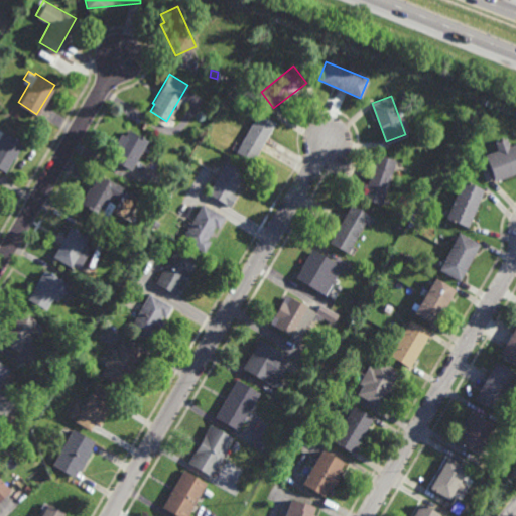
[(226,112),(220,108),(223,104),(229,108),(226,112)]
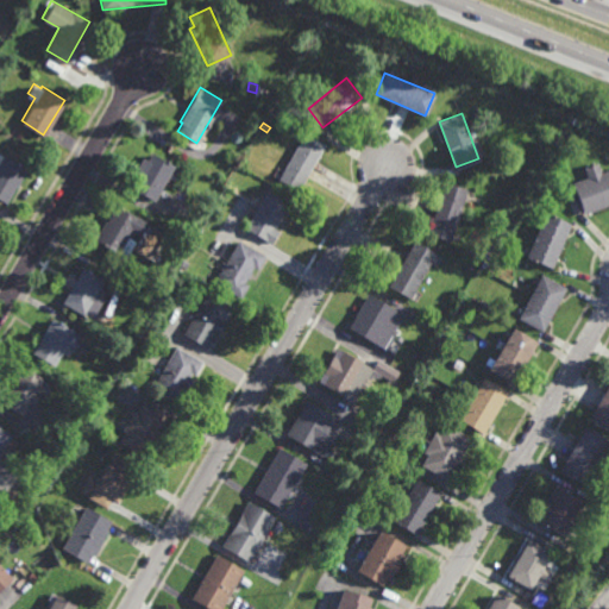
[(299,190),(278,179),(306,132),(326,144),(299,190)]
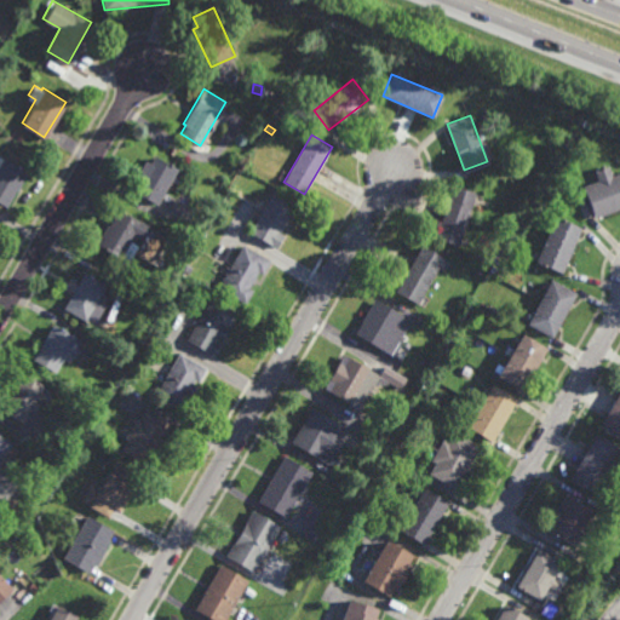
[(156,204),(133,191),(139,179),(135,177),(148,151),(176,167),(156,204)]
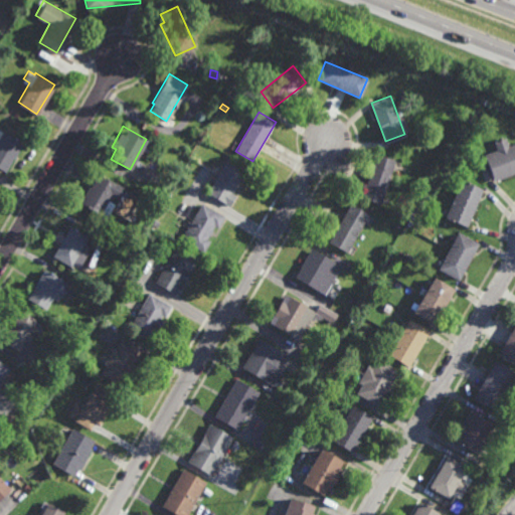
[(14,158),(13,157),(6,170),(0,166),(0,135),(3,130),(23,141),(14,158)]
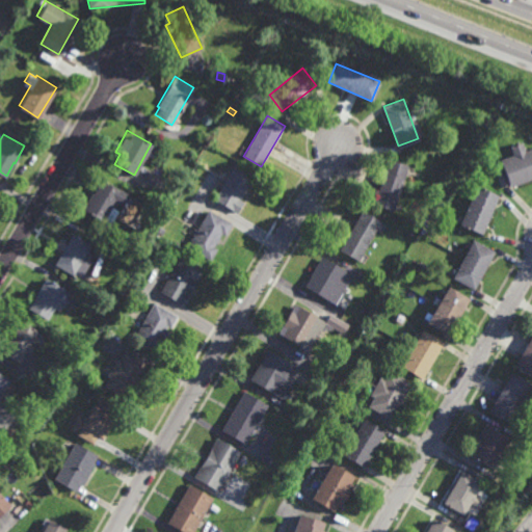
[(531,176),(508,185),(499,158),(512,154),(509,143),(522,139),(525,149),(531,145),(531,176)]
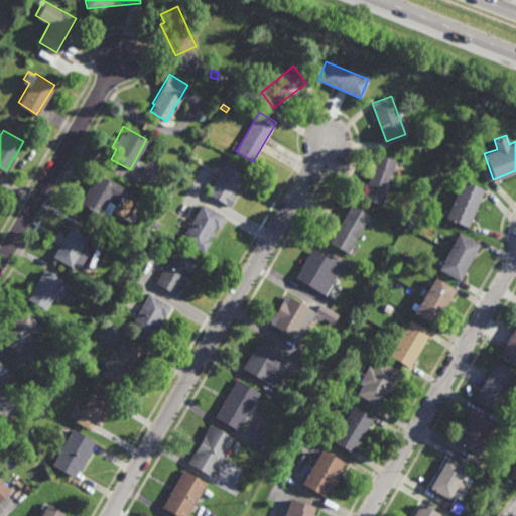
[(398,169),(392,168),(380,204),(361,197),(376,153),(395,160),(400,162),(398,169)]
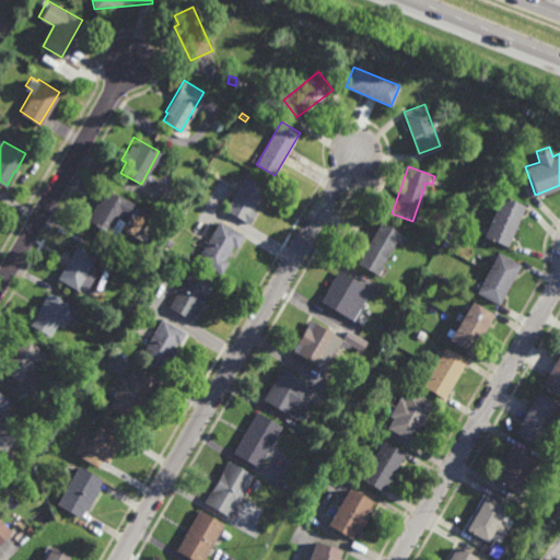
[(265,198),(261,196),(253,210),(257,212),(249,224),(225,210),(247,172),(271,186),(265,198)]
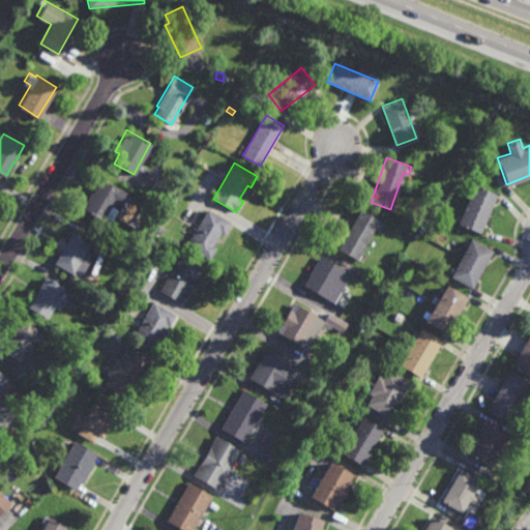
[(109,223),(82,207),(91,190),(92,192),(100,178),(126,194),(120,204),(114,200),(111,205),(117,209),(109,223)]
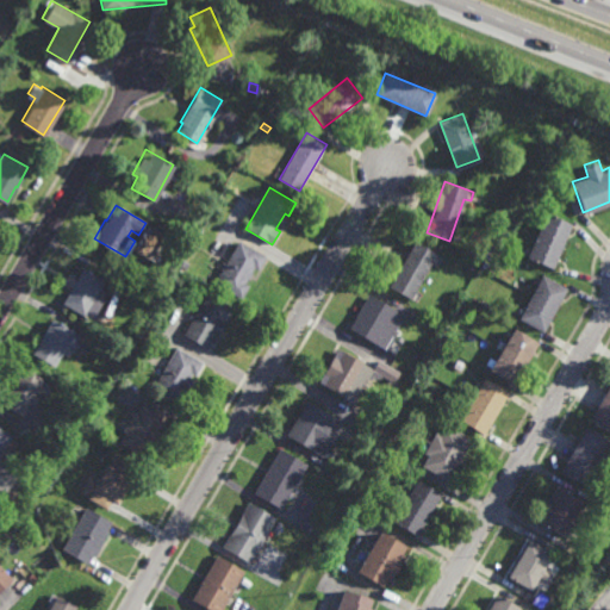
[(551,267),(526,256),(546,211),(571,223),(551,267)]
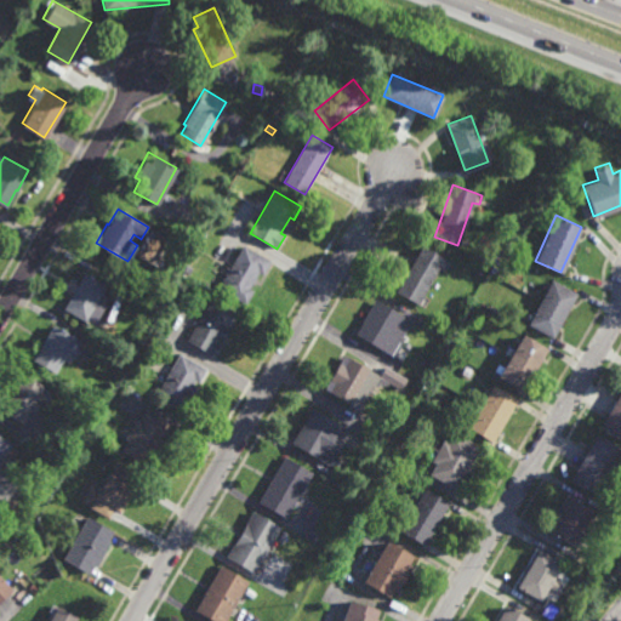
[(416,303),(394,290),(421,244),(443,256),(416,303)]
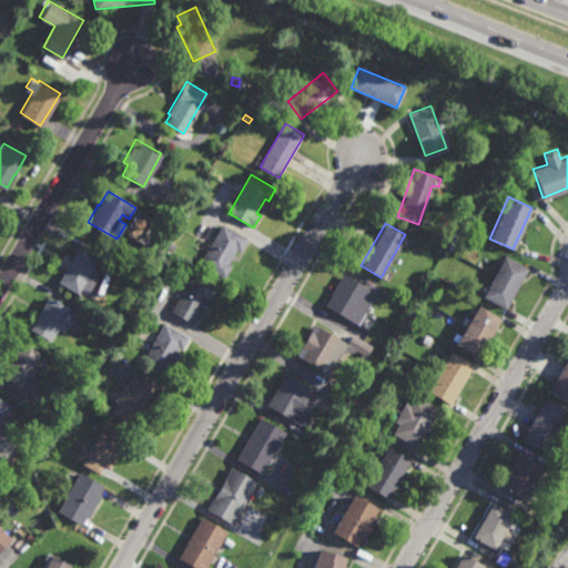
[(241,251),(236,249),(227,263),(232,265),(225,277),(200,263),(223,224),(247,239),(241,251)]
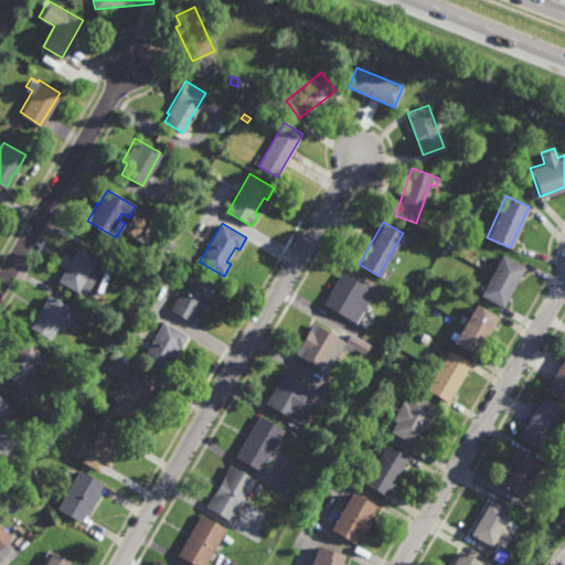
[(76,291),(56,279),(76,247),(96,259),(76,291)]
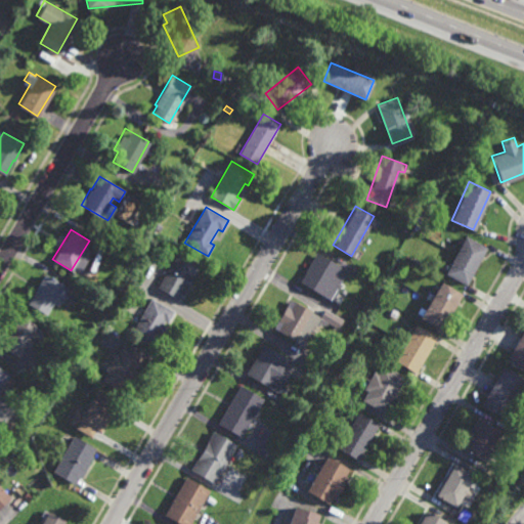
[(465,285),(444,272),(465,234),(486,247),(465,285)]
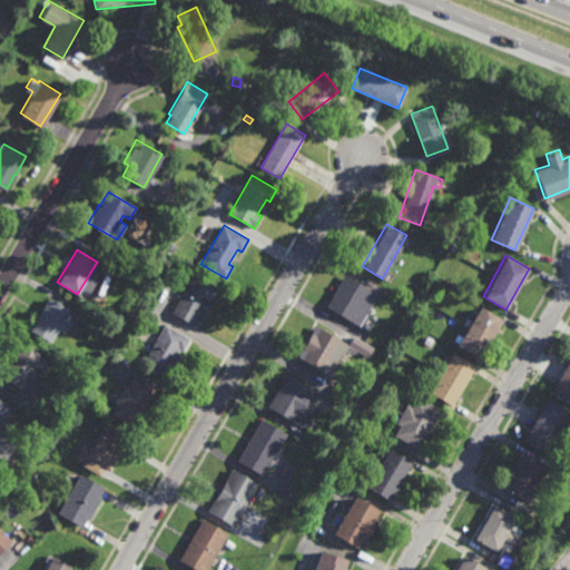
[(212,300),(208,297),(206,302),(209,304),(206,311),(202,308),(199,313),(203,314),(195,326),(170,313),(194,273),(218,287),(212,300)]
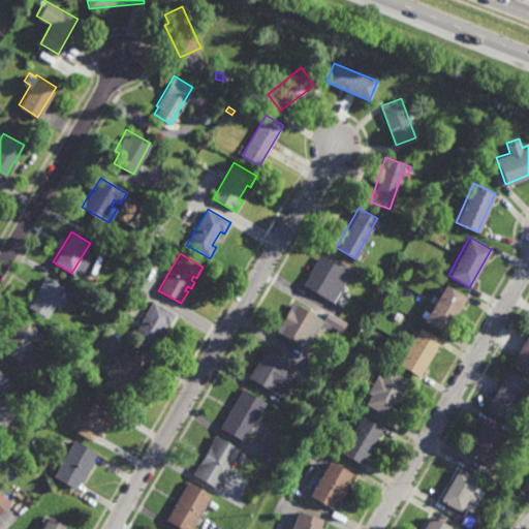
[(342,267),(341,269),(350,273),(340,290),(342,291),(336,303),(303,284),(320,254),(342,267)]
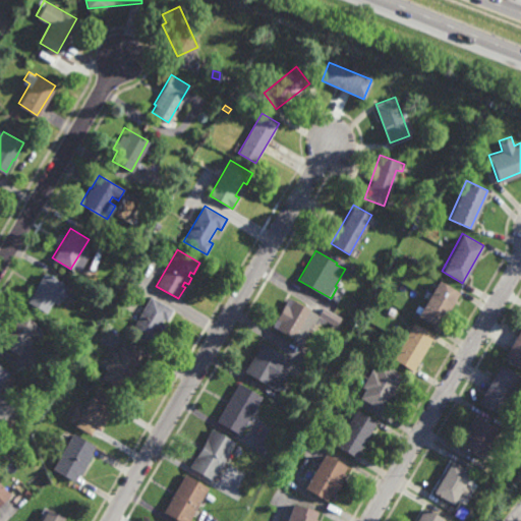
[(45,311),(26,301),(44,271),(62,282),(45,311)]
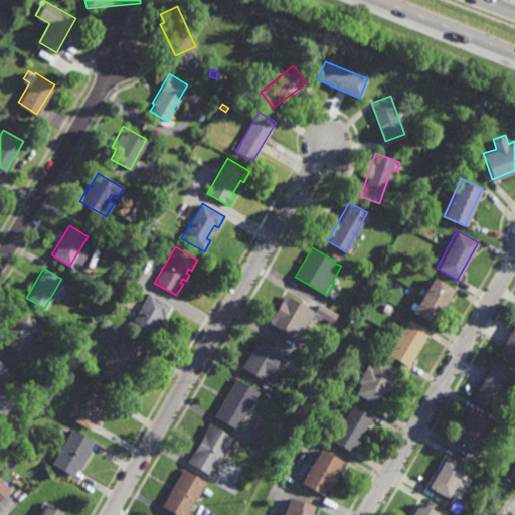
[(432,324),(411,311),(433,276),(453,289),(432,324)]
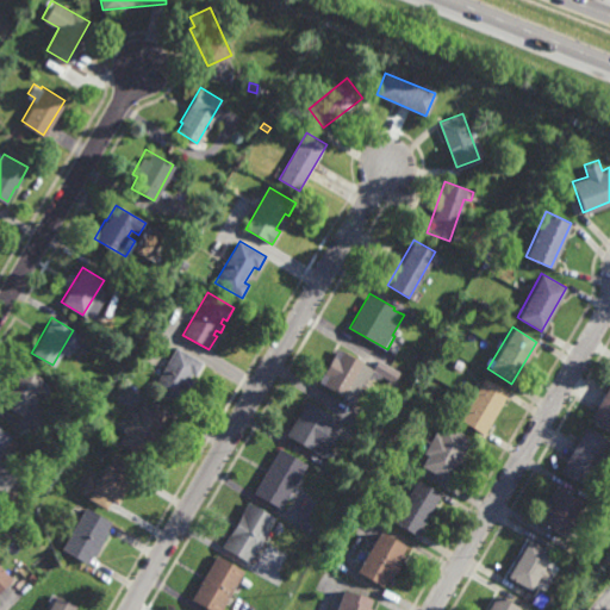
[(195,375),(191,373),(188,377),(193,379),(188,387),(185,385),(182,388),(186,391),(179,404),(153,388),(176,347),(204,362),(195,375)]
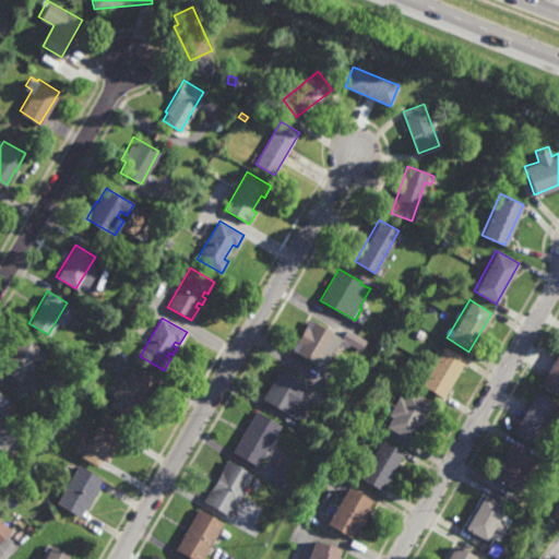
[(323,368),(293,348),(310,319),(342,337),(323,368)]
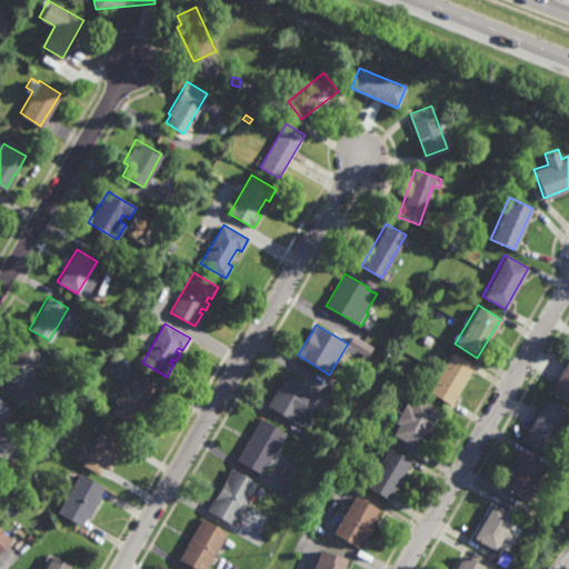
[(367,357),(372,348),(353,336),(348,345),(367,357)]
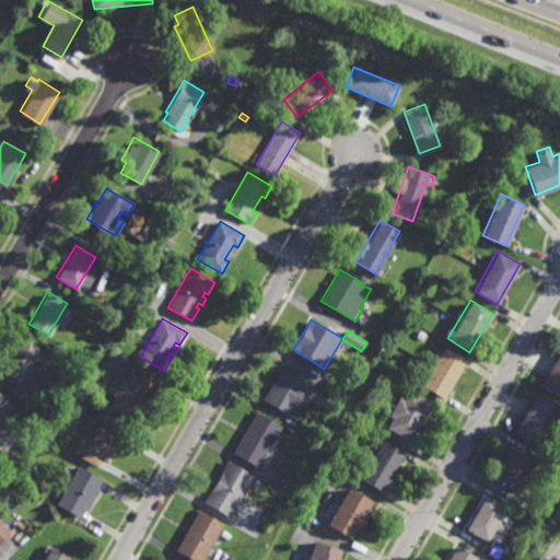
[(20,382),(1,371),(21,337),(39,348),(20,382)]
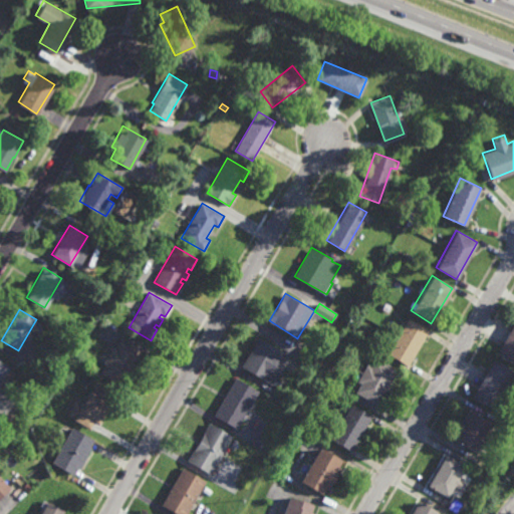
[(406,366),(384,353),(405,317),(426,330),(406,366)]
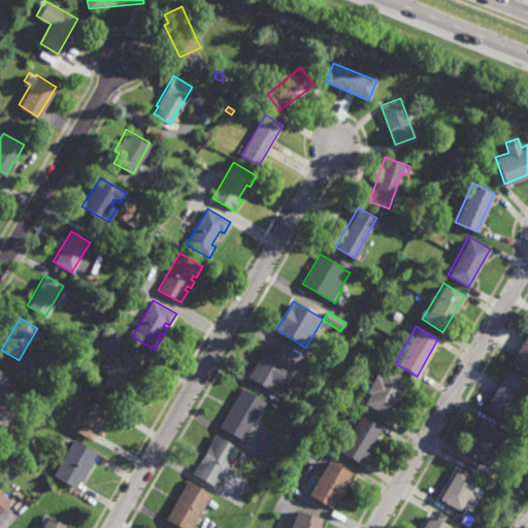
[(527,374),(508,363),(527,329),(527,374)]
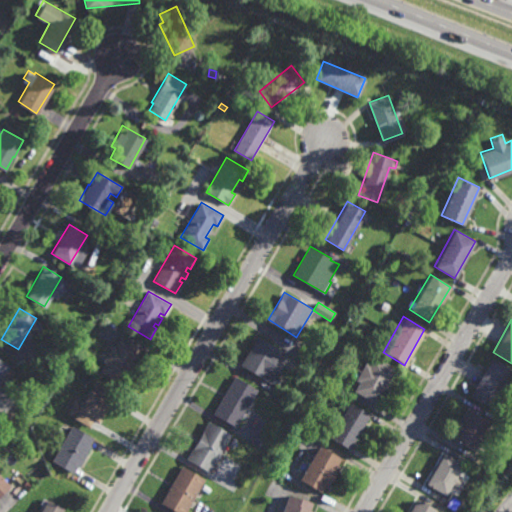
[(142,347),(120,384),(100,372),(106,362),(103,360),(113,344),(116,345),(121,335),(142,347)]
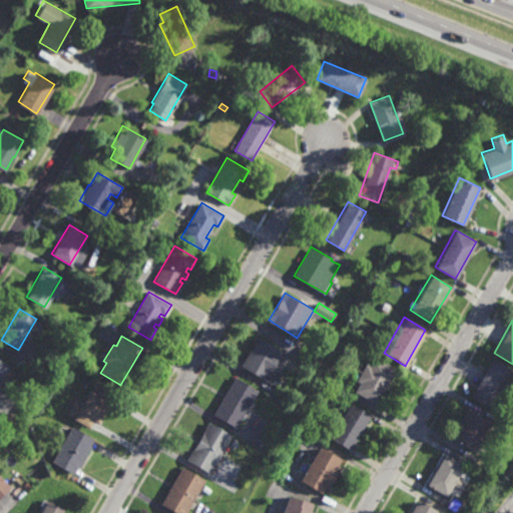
[(282,382),(280,386),(273,382),(272,383),(241,365),(258,337),(289,355),(276,378),(282,382)]
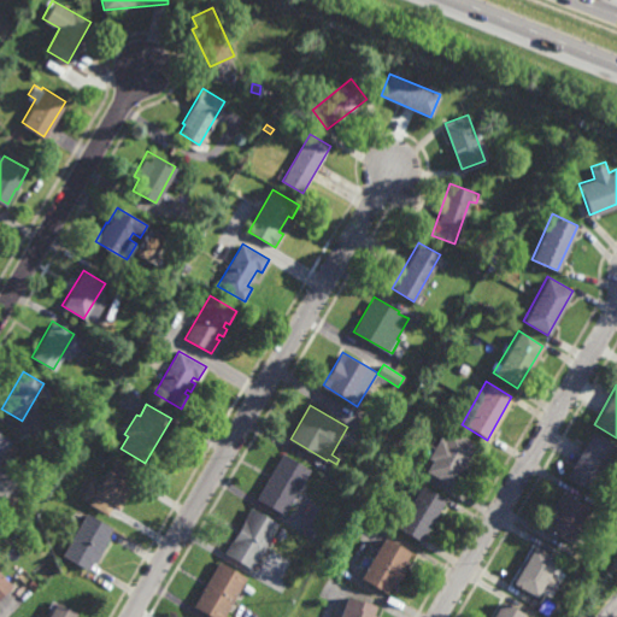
[(474,442),(463,463),(466,464),(464,468),(462,466),(451,487),(422,471),(428,459),(424,457),(436,435),(441,439),(446,428),(474,442)]
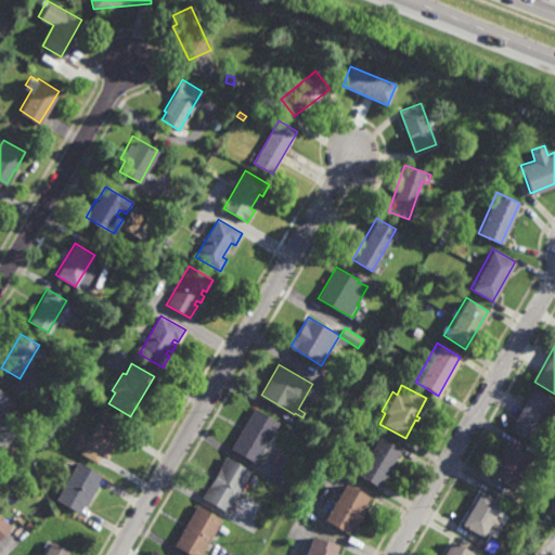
[(530,441),(508,429),(531,388),(553,401),(530,441)]
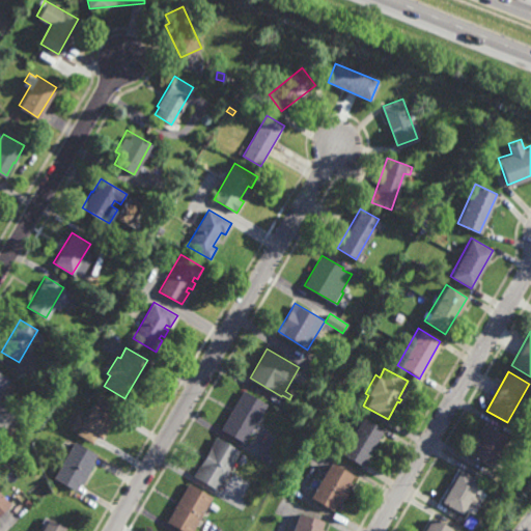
[(0,397),(0,372),(10,380),(0,397)]
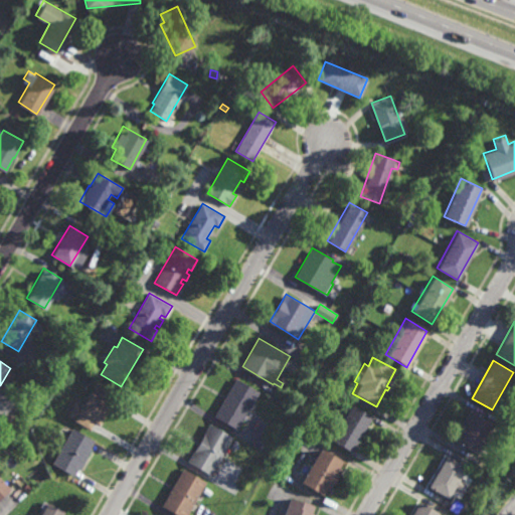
[(238,430),(214,415),(236,377),(260,391),(238,430)]
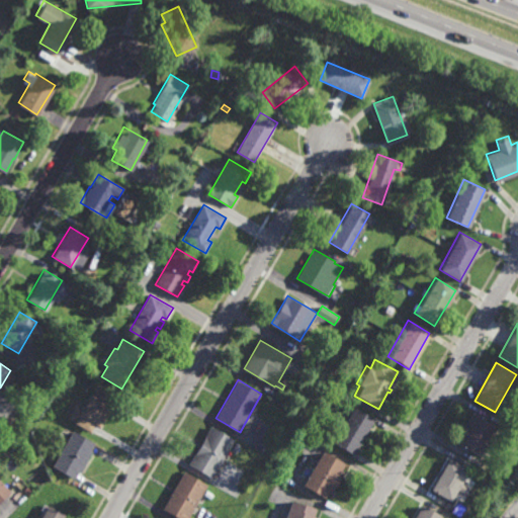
[(99,427),(94,424),(90,432),(74,423),(96,384),(110,394),(106,402),(112,405),(99,427)]
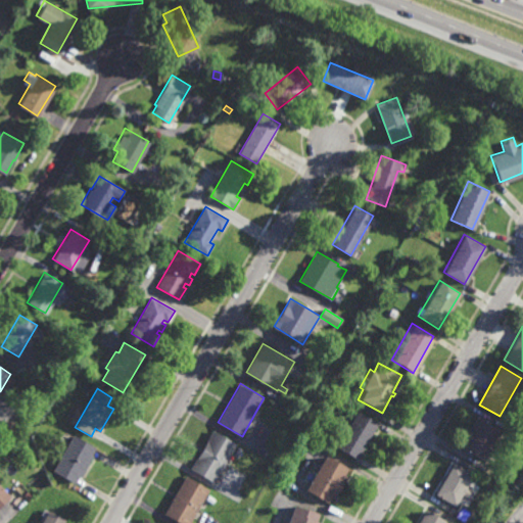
[(354,459),(334,446),(355,411),(376,423),(354,459)]
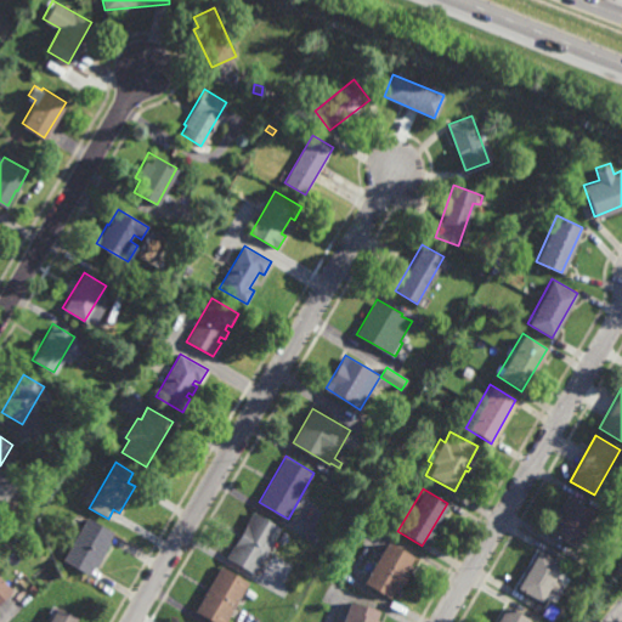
[(407,507),(402,503),(408,495),(413,498),(407,507)]
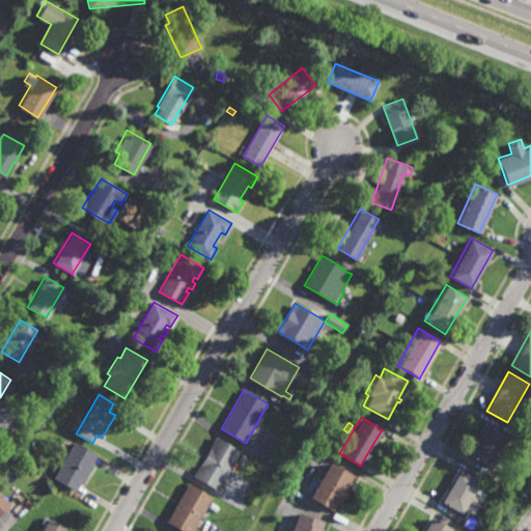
[(488,468),(468,455),(485,424),(506,438),(488,468)]
